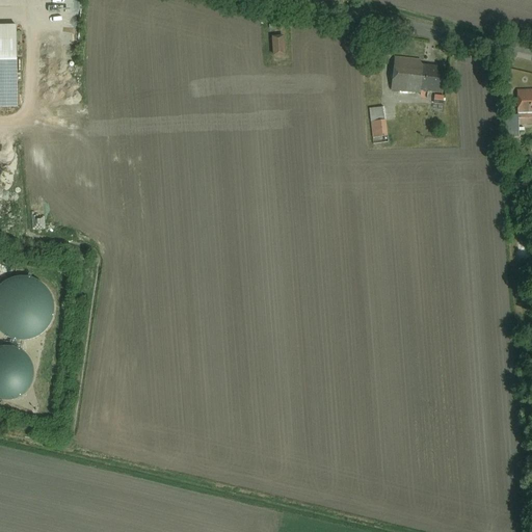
[(17,26),(0,25),(0,109),(18,109),(17,26)]
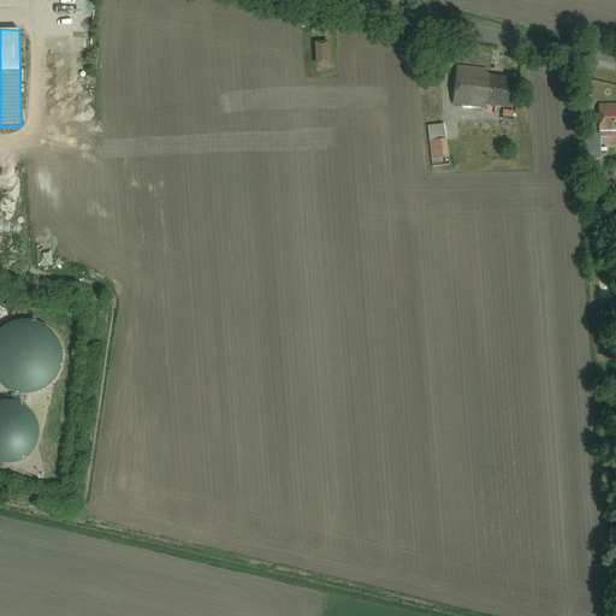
[(329,42),(314,43),(317,66),(331,65),(329,42)]
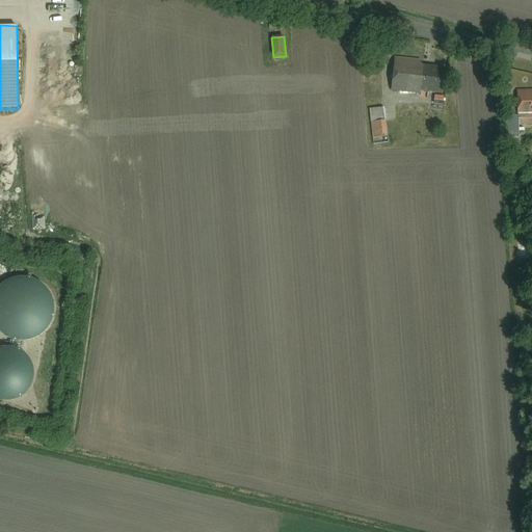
[(422,61),(398,59),(395,90),(420,92),(420,86),(422,68),(422,61)]
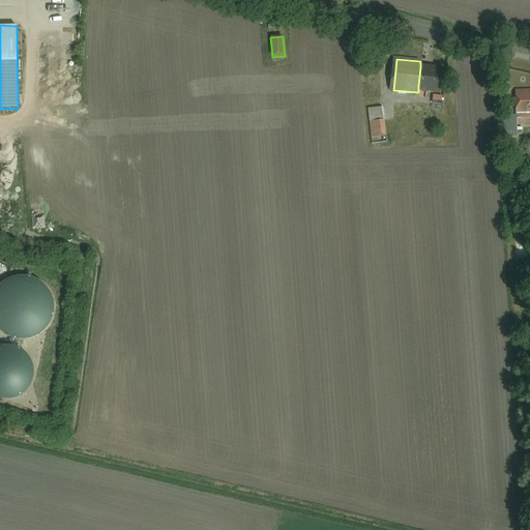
[(440,69),(420,67),(418,86),(439,87),(440,69)]
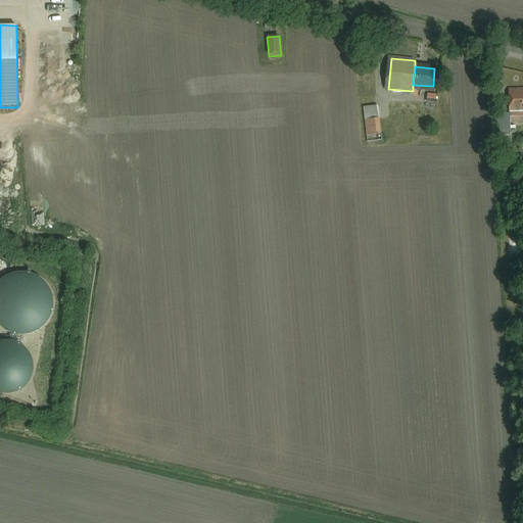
[(522,89),(508,90),(509,110),(522,110),(522,89)]
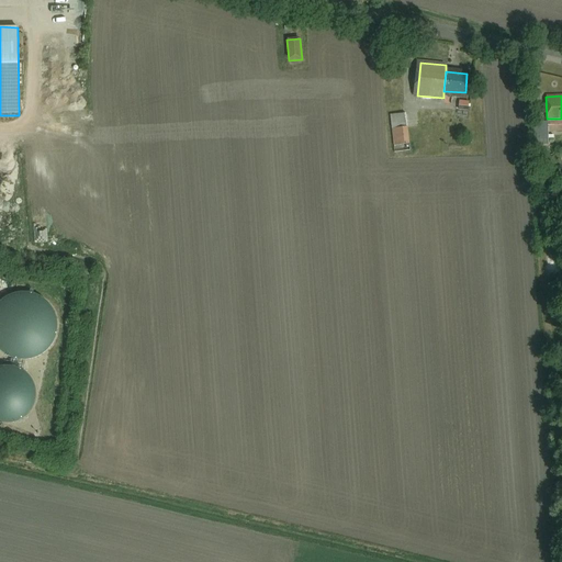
[(459,100),(458,110),(469,111),(469,101),(459,100)]
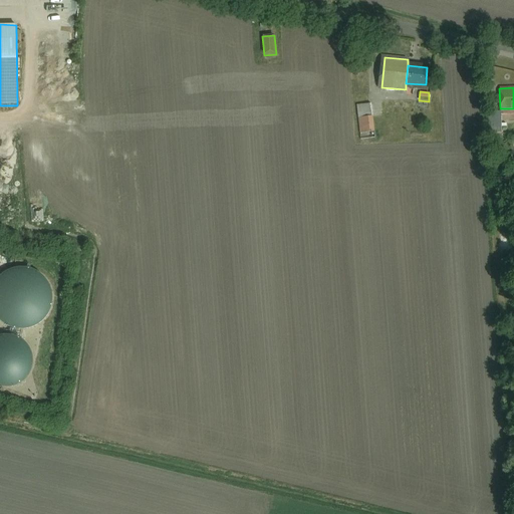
[(374,132),(372,103),(358,104),(359,133),(374,132)]
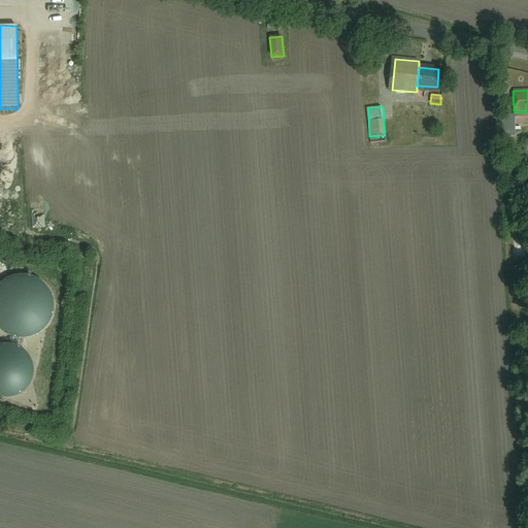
[(0,332),(0,333),(9,338),(21,340),(31,339),(41,335),(48,327),(54,318),(55,307),(53,297),(47,288),(40,281),(30,276),(20,275),(9,278),(0,284),(0,332)]
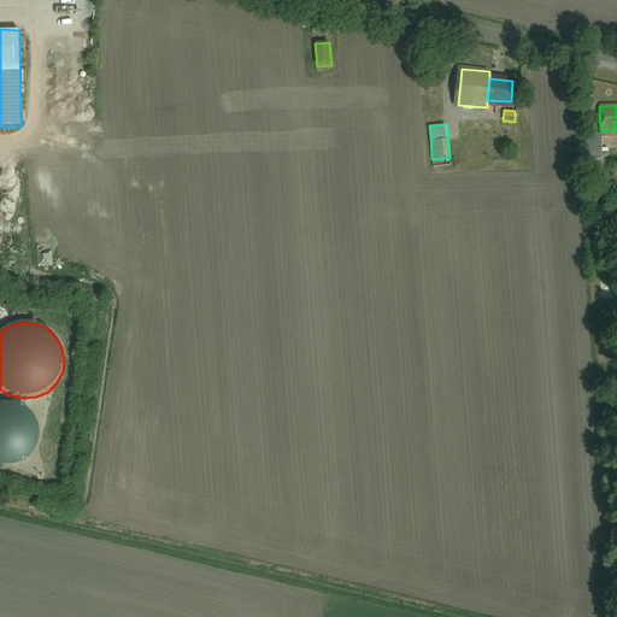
[(0,465),(9,468),(18,465),(28,460),(35,452),(39,442),(39,433),(36,422),(30,413),(22,407),(12,404),(1,404),(0,404),(0,465)]
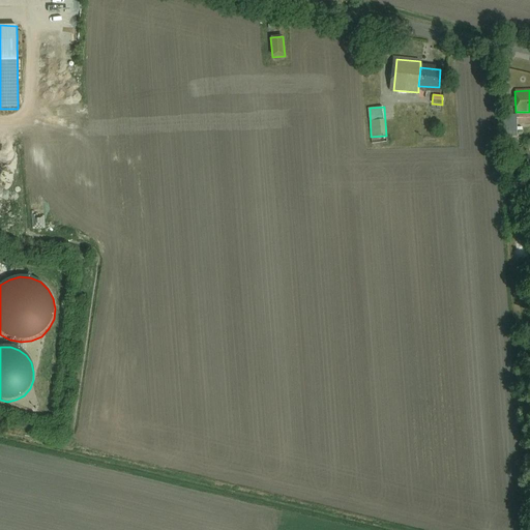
All buildings are outlined.
